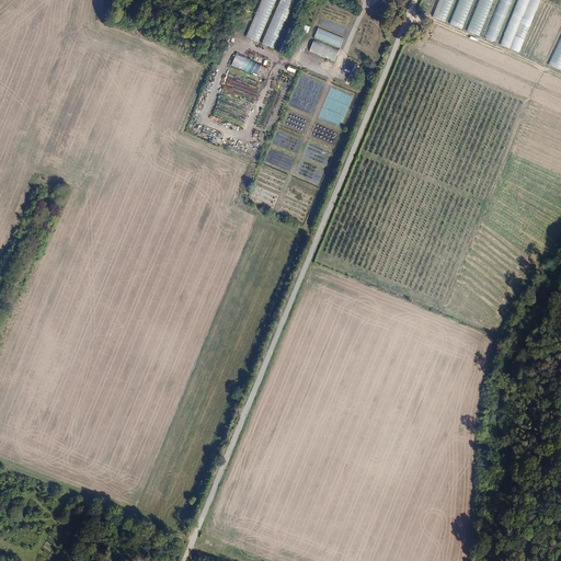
[(275,48),(296,0),(261,0),(245,36),(275,48)]
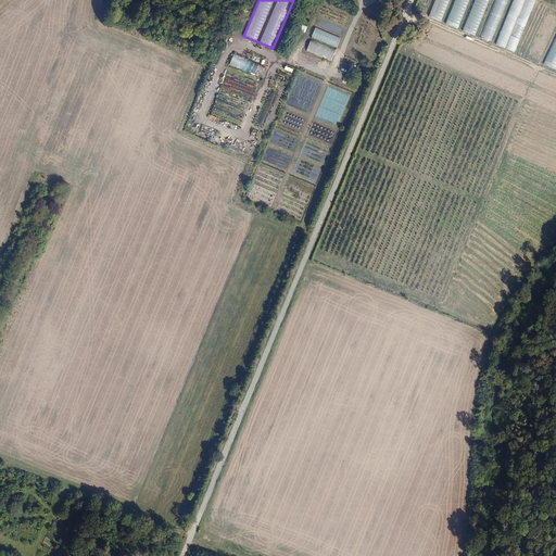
[(536,0),(434,0),(428,17),(515,52),(536,0)]
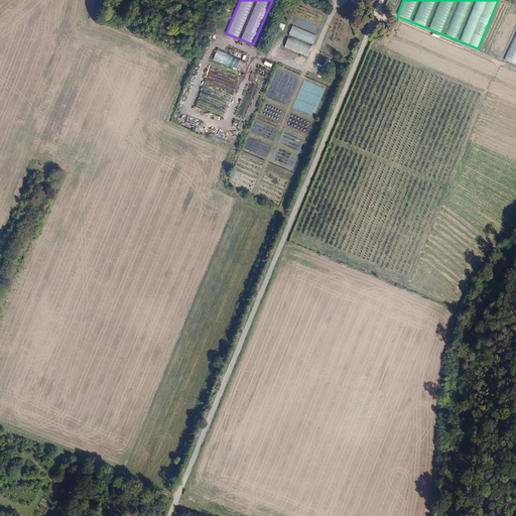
[(317,35),(293,25),(284,47),(309,57),(317,35)]
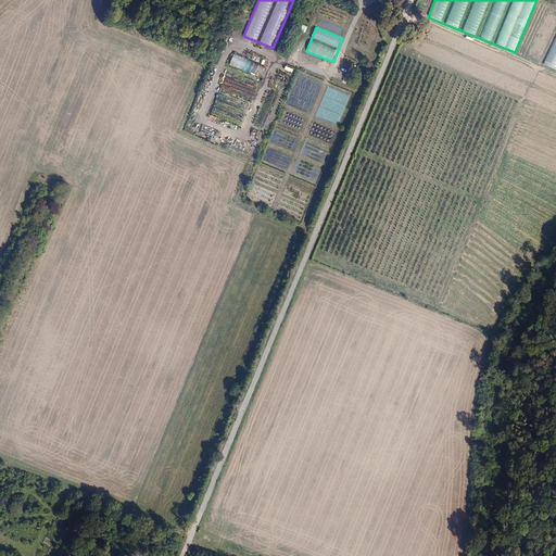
[(555,71),(555,38),(543,65),(555,71)]
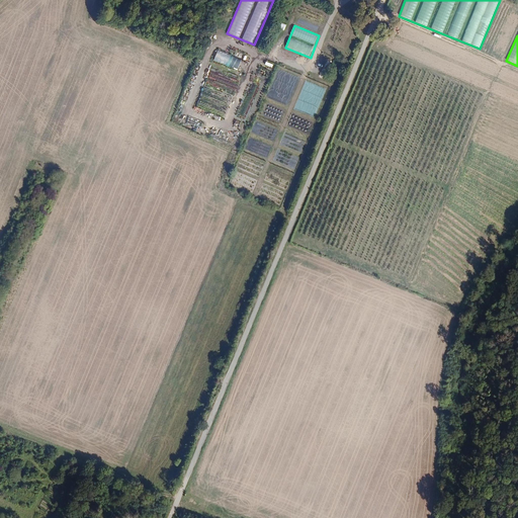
[(242,59),(218,51),(213,60),(238,70),(242,59)]
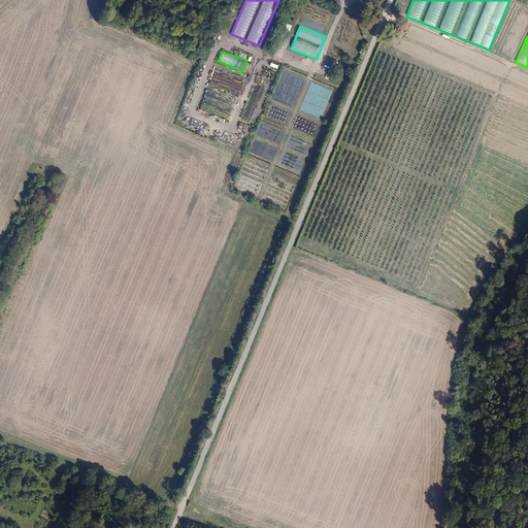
[(191,125),(203,130),(205,124),(193,119),(191,125)]
